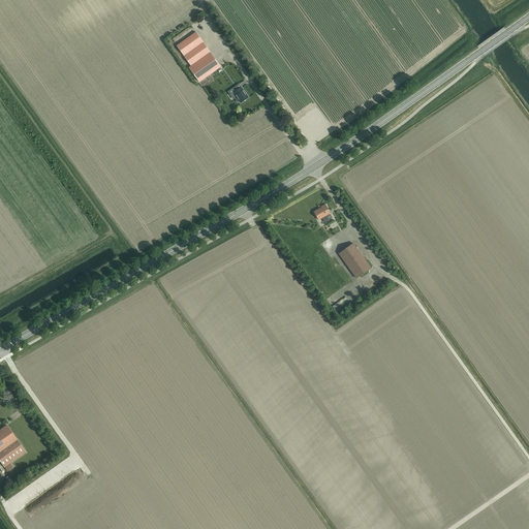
[(177,45),(184,56),(203,42),(195,32),(177,45)]
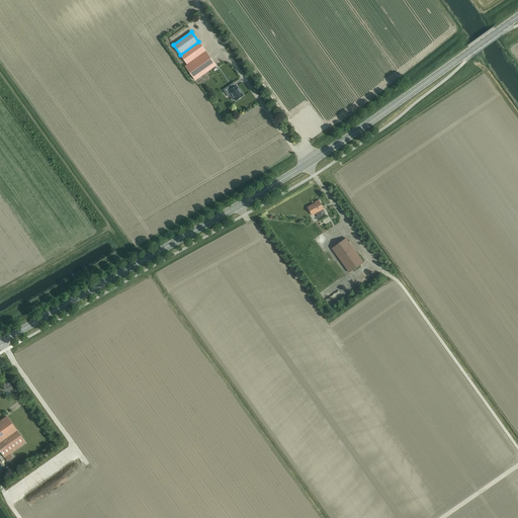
[(180,55),(187,65),(205,52),(198,41),(180,55)]
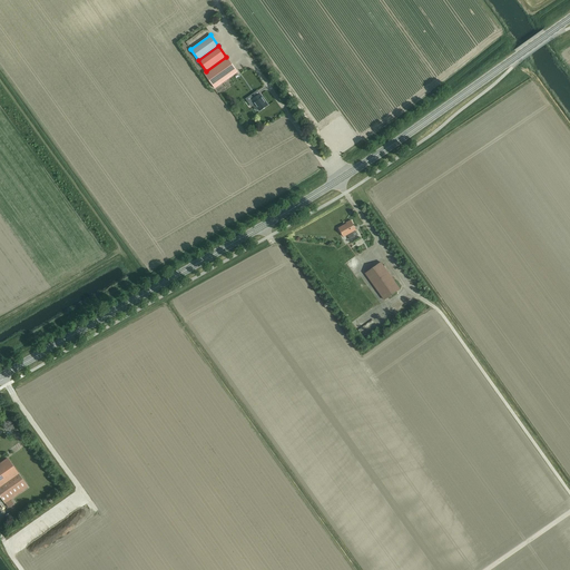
[(206,71),(204,72),(215,88),(237,72),(226,57),(206,71)]
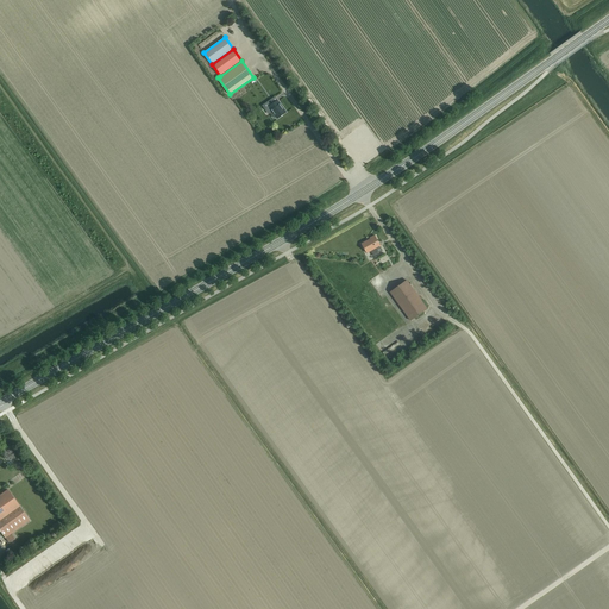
[(277,119),(287,112),(277,100),(269,107),(271,111),(270,111),(270,113),(274,118),(276,118),(276,117),(277,119)]
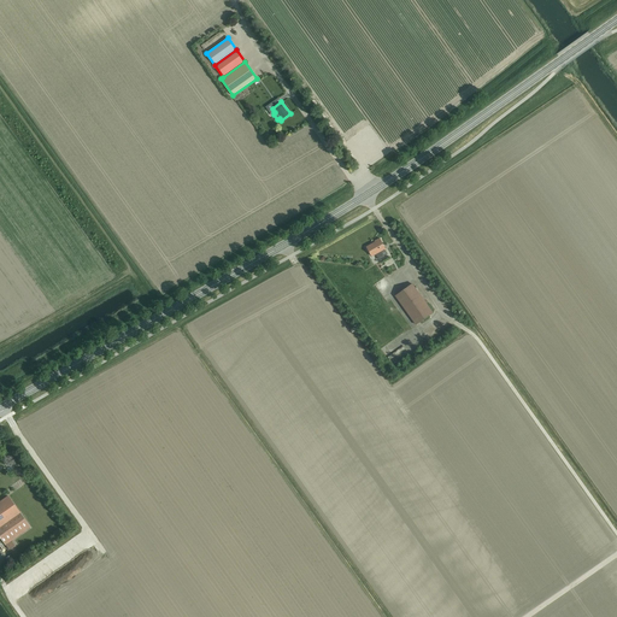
[(371,256),(375,254),(378,259),(383,257),(382,256),(387,253),(385,251),(386,250),(380,239),(375,241),(375,242),(366,247),(371,256)]
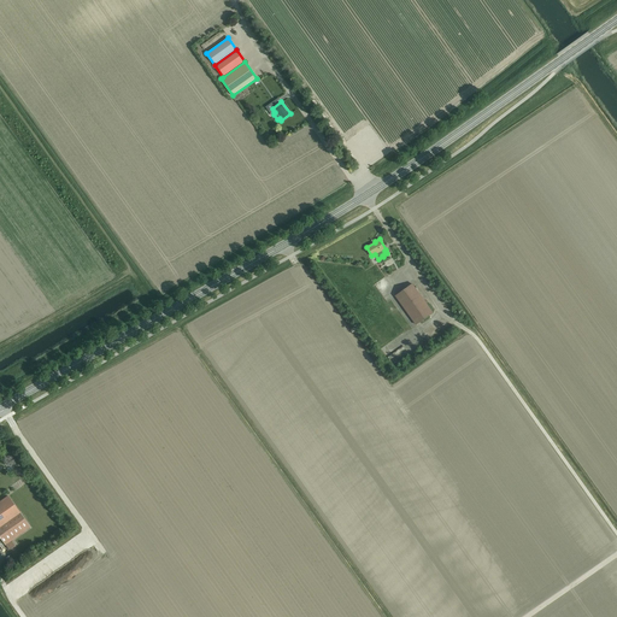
[(412,285),(395,297),(416,324),(433,312),(412,285)]
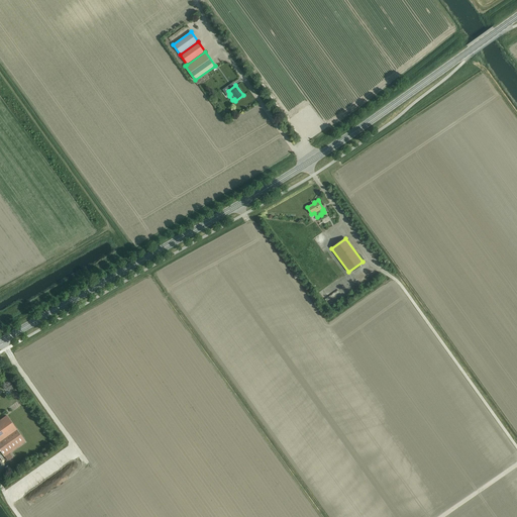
[(0,419),(0,441),(16,429),(6,416),(0,419)]
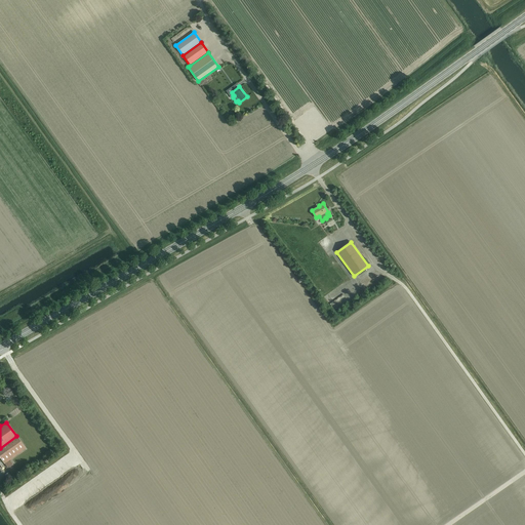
[(26,448),(16,436),(0,448),(0,456),(4,463),(26,448)]
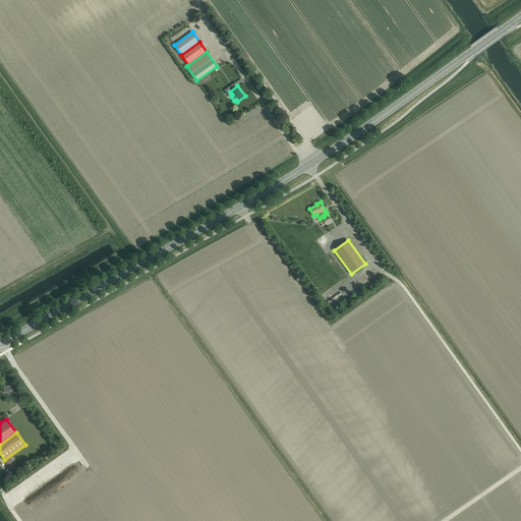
All buildings are outlined.
